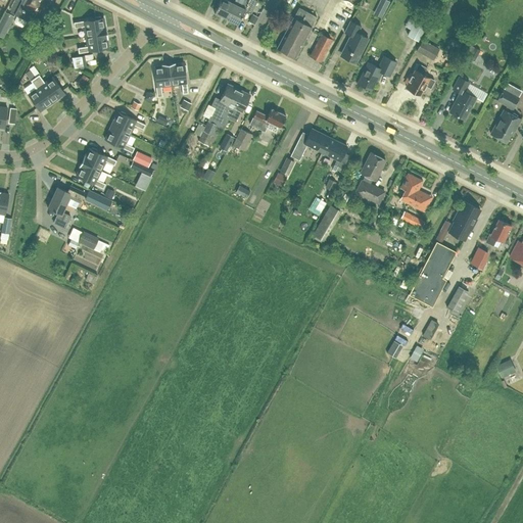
[(13,0),(10,9),(11,10),(10,12),(14,14),(16,15),(13,21),(14,24),(21,27),(24,26),(27,19),(27,20),(32,10),(36,13),(38,10),(44,13),(50,0),(13,0)]
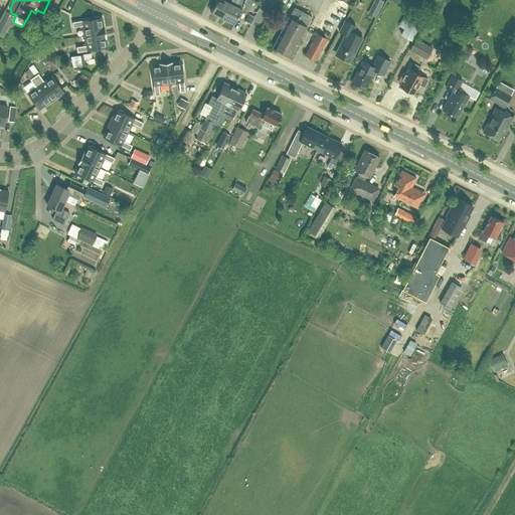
[(222,18),(229,3),(224,0),(216,0),(210,12),(222,18)]
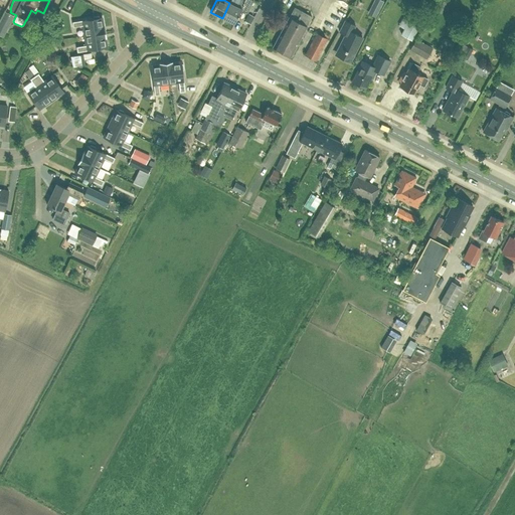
[(230,0),(229,3),(222,18),(233,23),(240,10),(246,13),(253,1),(251,0),(230,0)]
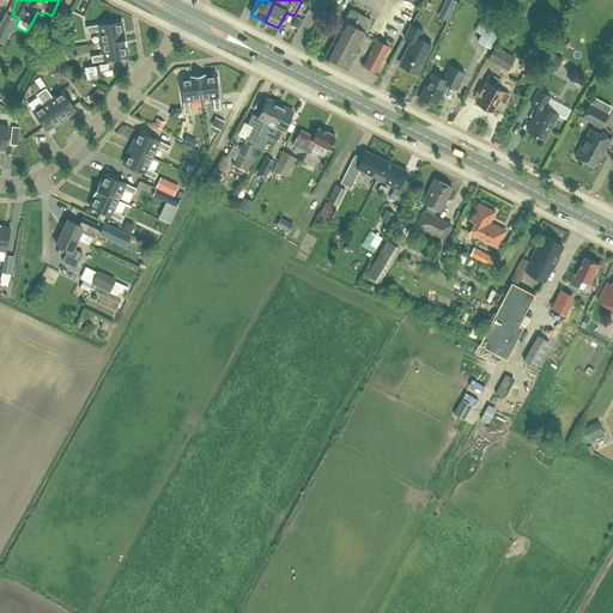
[(448,20),(457,1),(453,0),(447,0),(439,17),(448,20)]
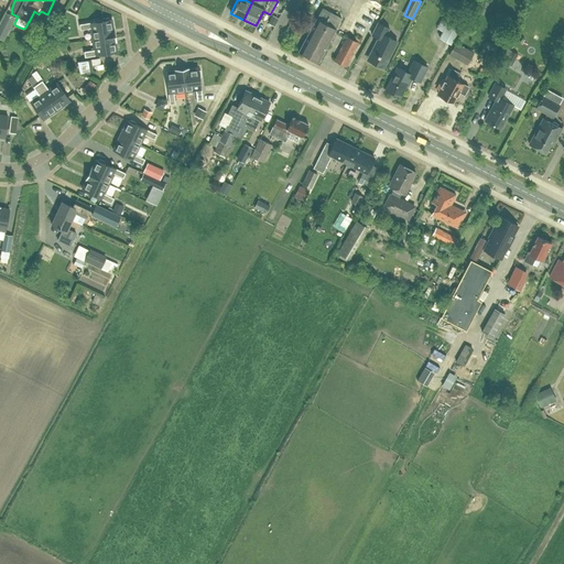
[(484,15),(489,2),(484,0),(479,0),(474,10),(484,15)]
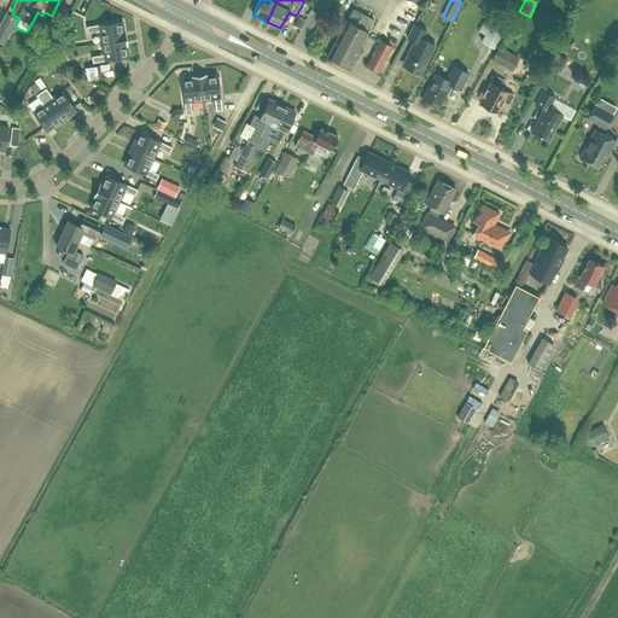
[(367,31),(374,19),(353,9),(347,21),(347,19),(344,25),(340,24),(337,30),(340,31),(327,56),(340,63),(340,64),(347,68),(347,66),(349,68),(368,31),(367,31)]
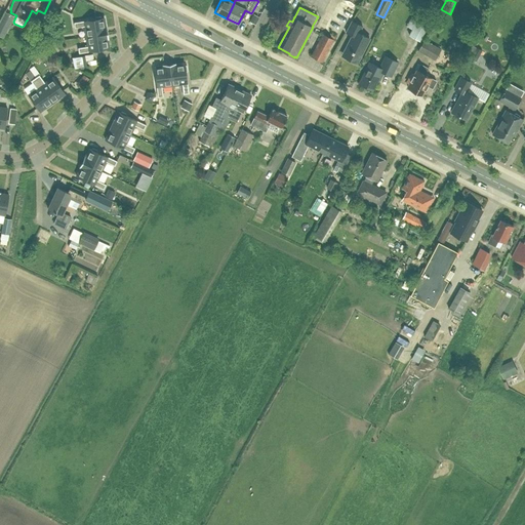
[(0,36),(3,38),(14,16),(4,11),(0,19),(0,36)]
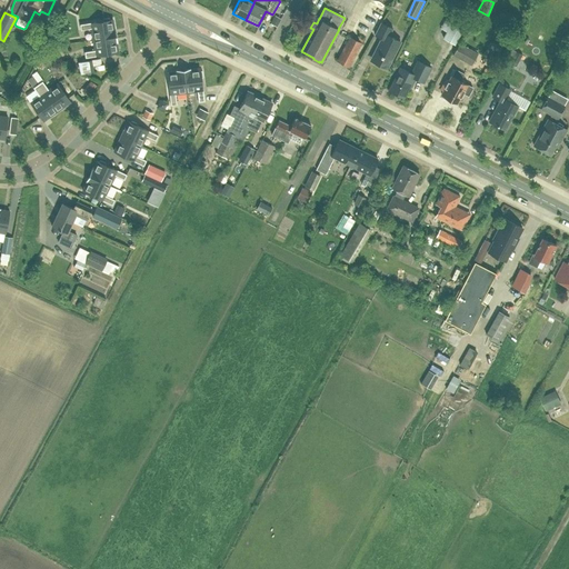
[(273,17),(270,22),(276,27),(280,20),(273,17)]
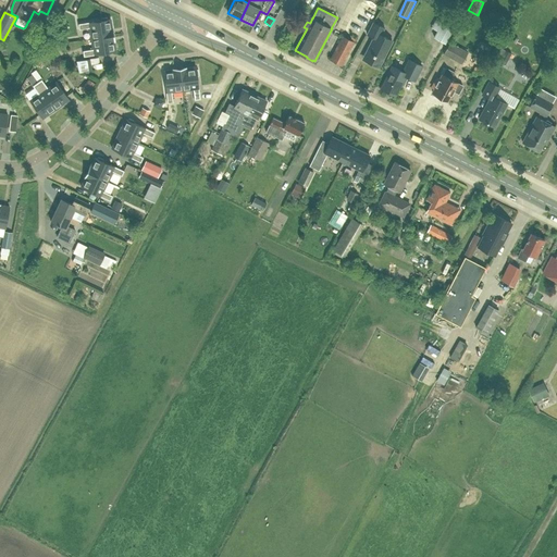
[(91,38),(113,35),(110,19),(108,20),(107,17),(100,19),(101,20),(89,22),(78,24),(78,29),(89,27),(91,38)]
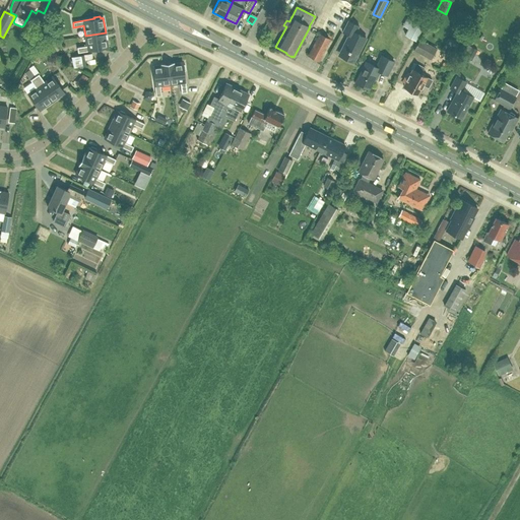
[(404,35),(415,41),(424,25),(412,19),(404,35)]
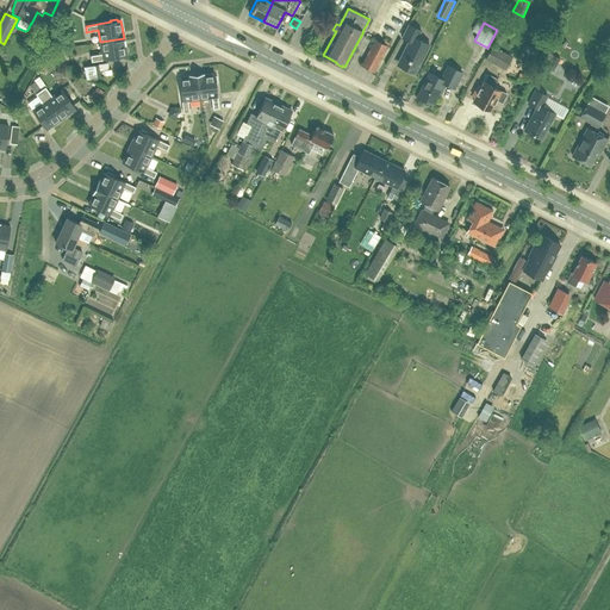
[(415,73),(429,44),(417,38),(421,30),(409,24),(402,37),(409,41),(402,56),(403,57),(399,66),(415,73)]
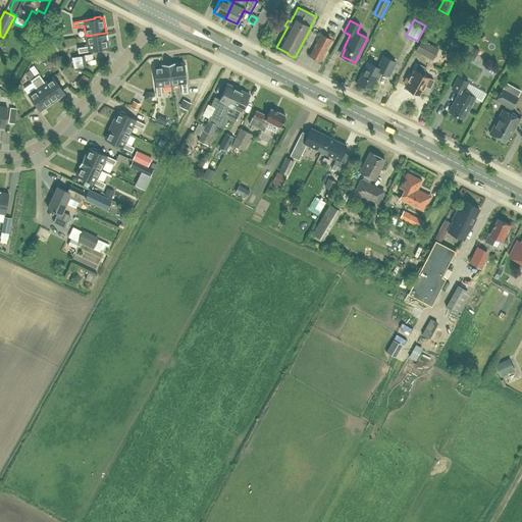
[(106,33),(86,36),(87,46),(77,47),(79,53),(89,51),(108,48),(106,33)]
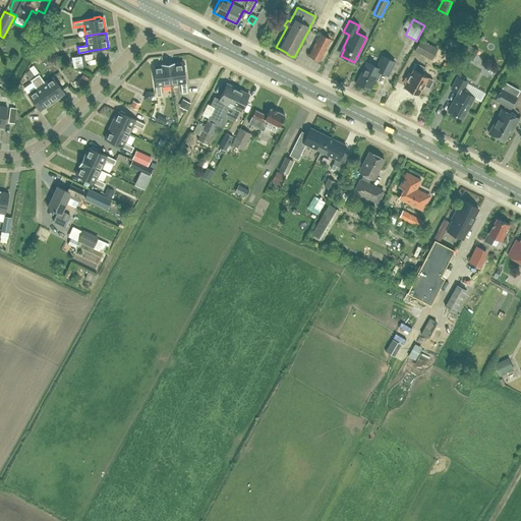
[(327,38),(320,34),(308,55),(320,61),(331,40),(332,37),(329,35),(327,38)]
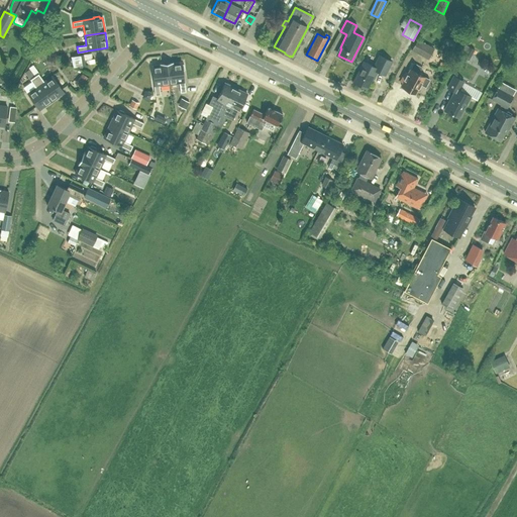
[(428,60),(434,47),(417,38),(411,50),(428,60)]
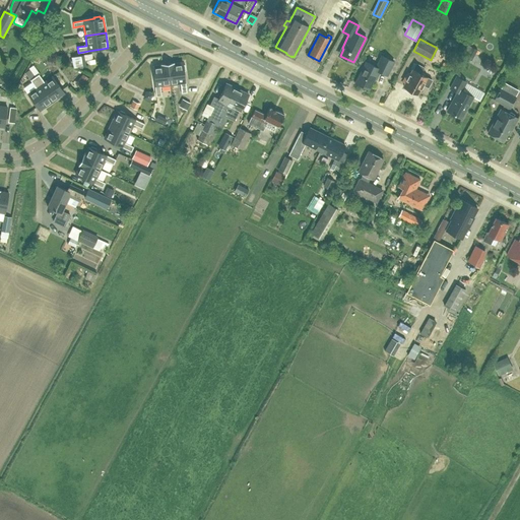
[(51,56),(53,47),(41,45),(39,51),(51,56)]
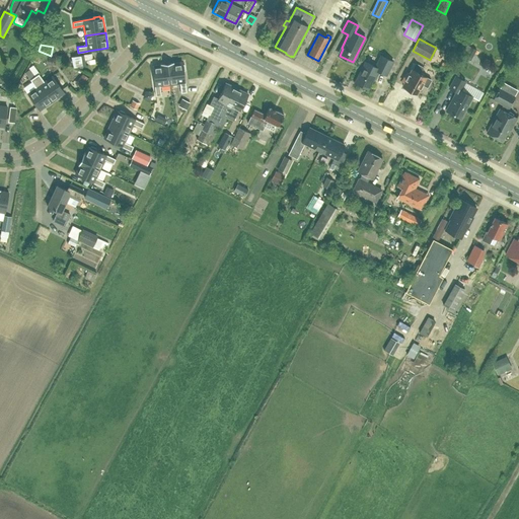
[(476,50),(470,47),(464,58),(470,61),(476,50)]
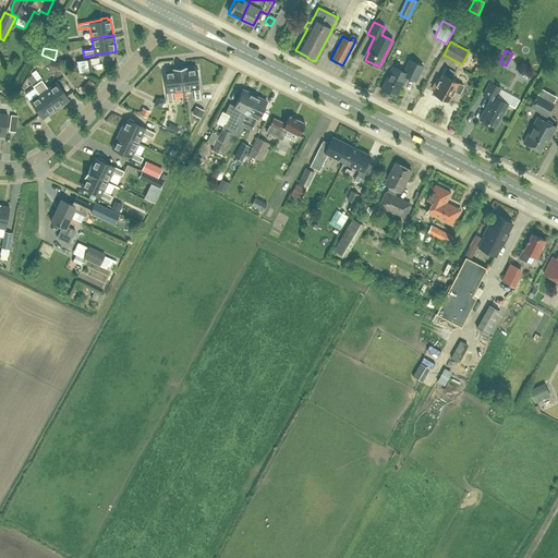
[(89,59),(76,61),(79,73),(92,70),(89,59)]
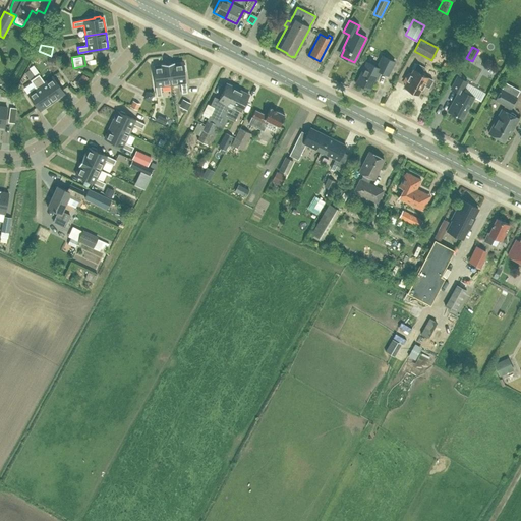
[(388,75),(395,61),(383,55),(377,67),(366,61),(356,82),(369,90),(374,78),(377,79),(381,71),(388,75)]
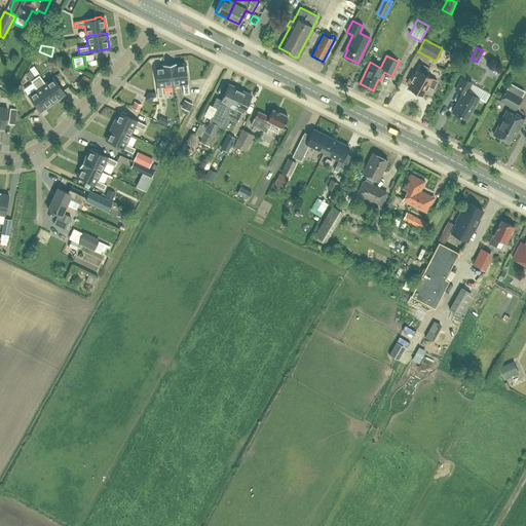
[(170,65),(172,85),(182,84),(183,94),(189,94),(188,82),(187,82),(186,72),(187,71),(187,65),(185,65),(185,63),(170,65)]
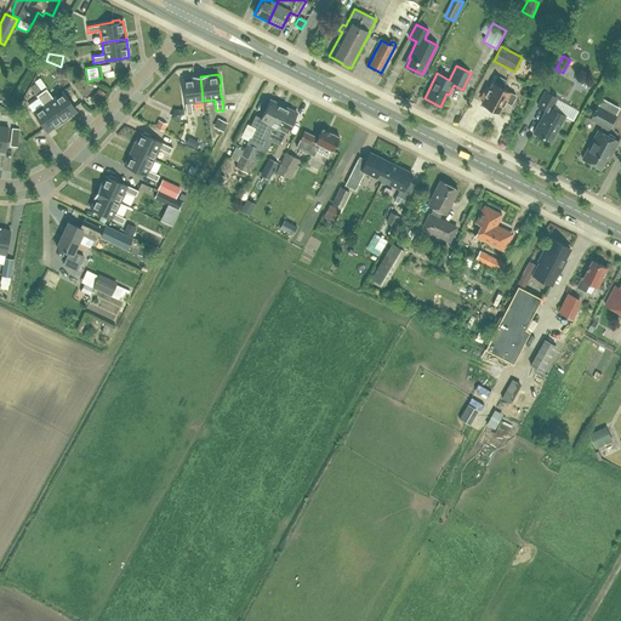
[(502,87),(506,80),(496,75),(493,83),(489,87),(486,86),(480,97),(484,98),(482,102),(499,112),(505,101),(511,104),(516,96),(510,92),(502,87)]
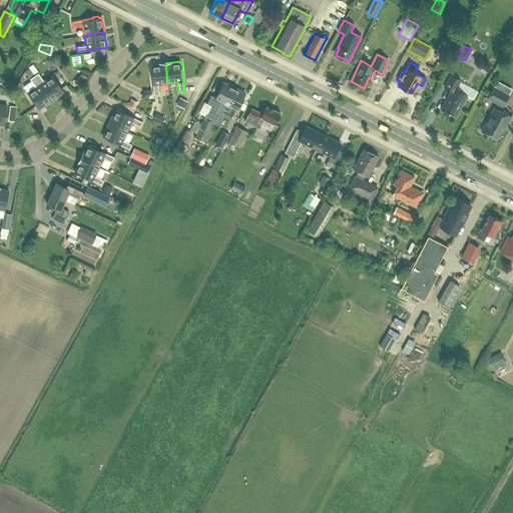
[(158,84),(167,83),(165,63),(150,65),(153,84),(152,84),(153,94),(159,94),(158,84)]
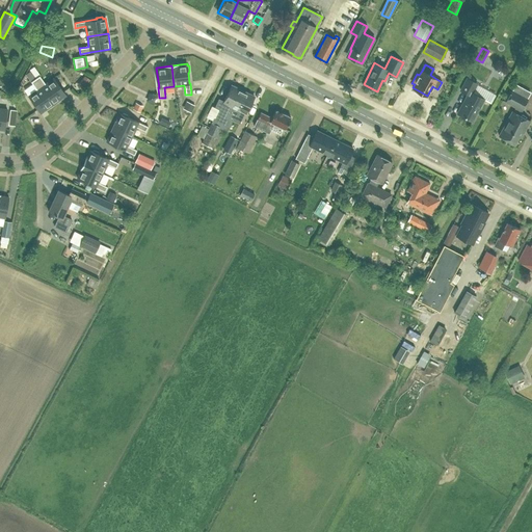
[(35,78),(53,104),(65,95),(53,78),(45,83),(40,76),(35,78)]
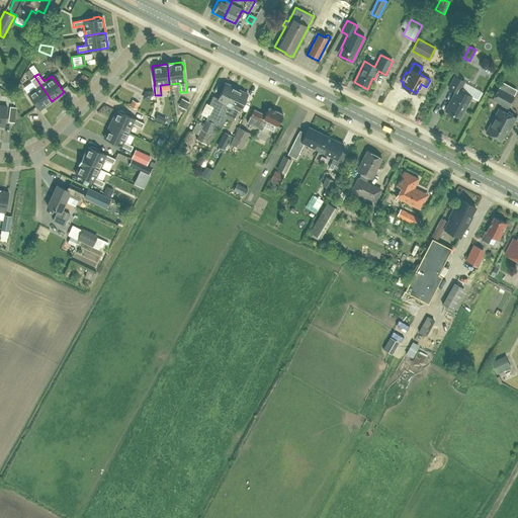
[(83,74),(79,79),(84,83),(88,78),(83,74)]
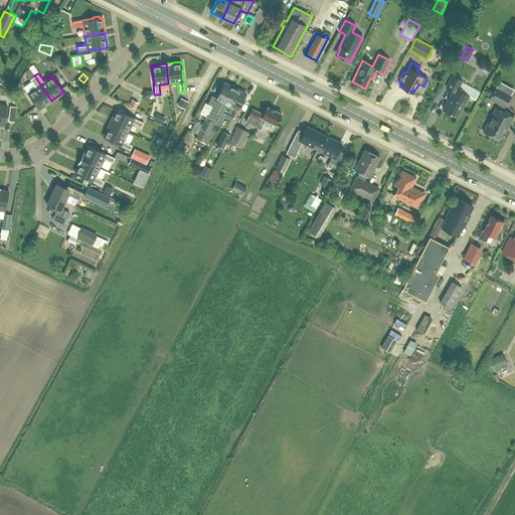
[(51,101),(34,75),(30,78),(35,87),(27,93),(39,110),(51,101)]
